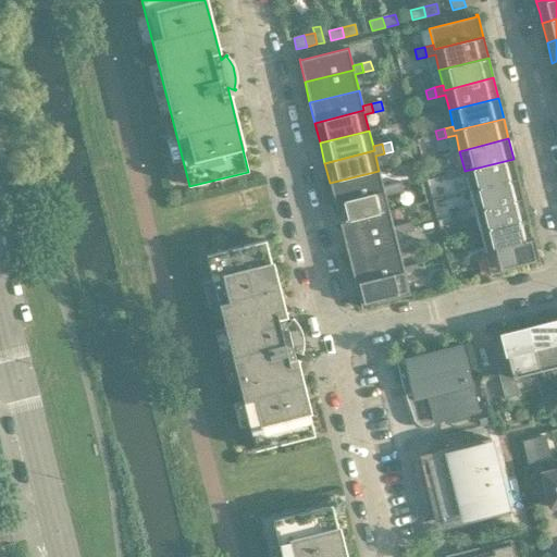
[(514,159),(465,171),(463,166),(455,169),(457,177),(466,175),(469,192),(519,178),(514,159)]
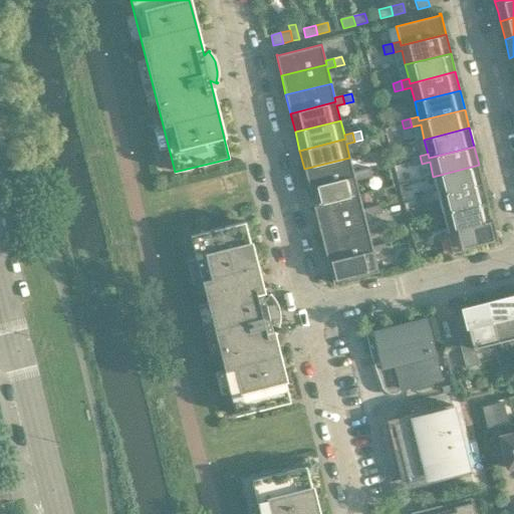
[(413,167),(422,164),(420,156),(411,158),(413,167)]
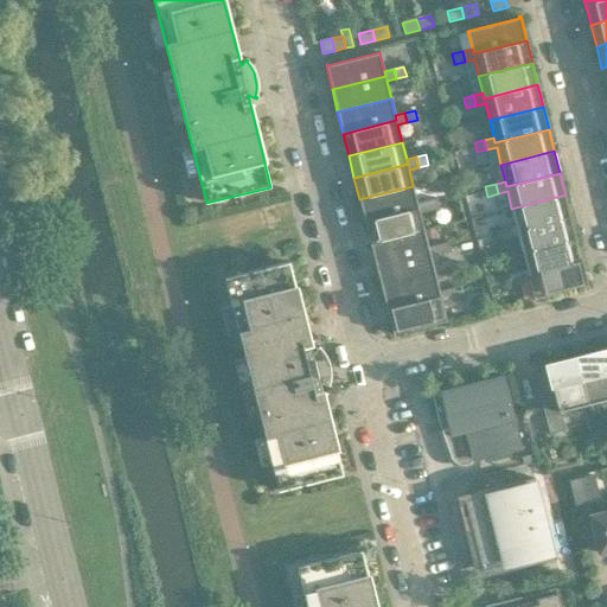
[(413,186),(359,199),(365,222),(419,209),(417,203),(413,186)]
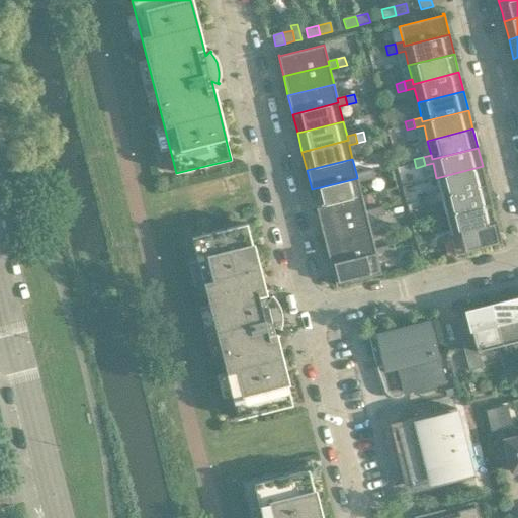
[(483,166),(436,178),(440,192),(441,196),(487,185),(483,166)]
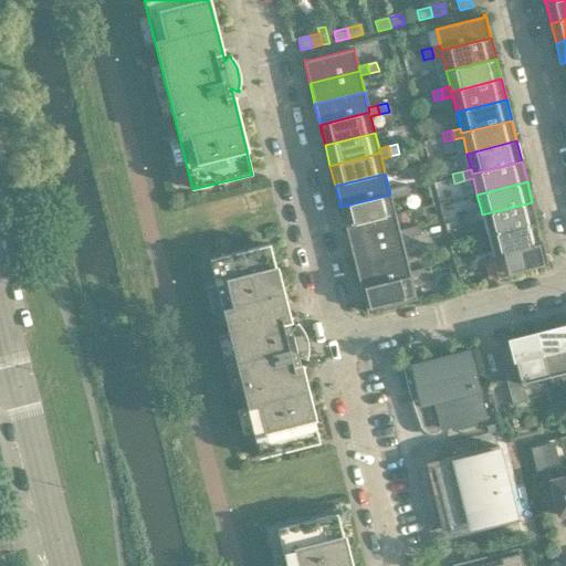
[(407,185),(398,187),(400,197),(410,195),(407,185)]
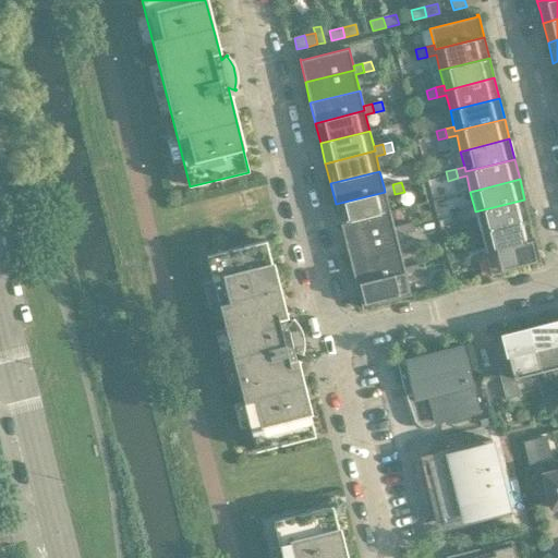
[(385,192),(336,204),(341,225),(390,211),(386,196),(395,194),(392,184),(384,186),(385,192)]
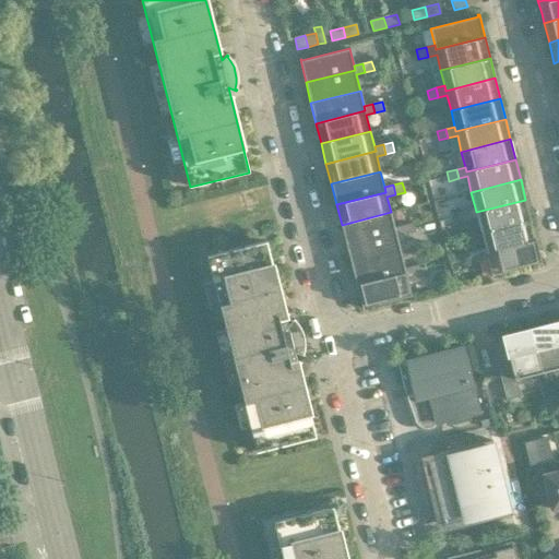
[(525,200),(476,212),(475,207),(466,210),(468,219),(477,217),(482,233),(531,221),(525,200)]
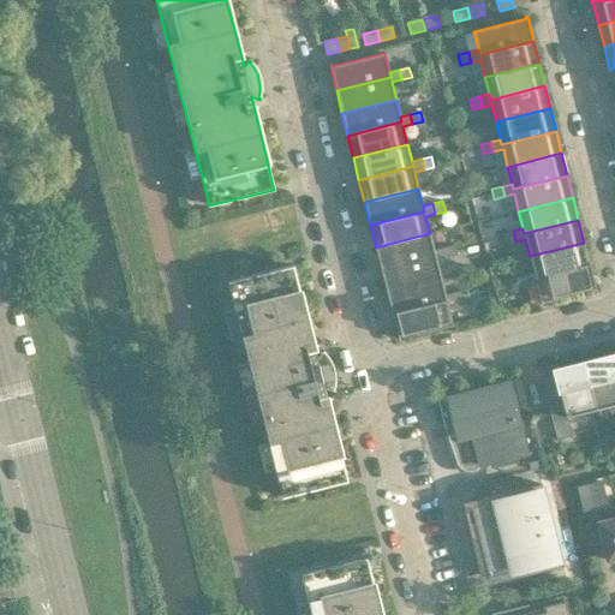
[(506,244),(515,242),(513,231),(503,233),(506,244)]
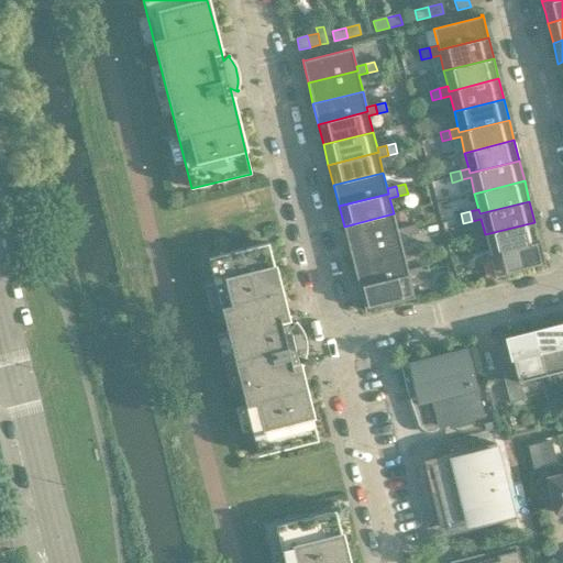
[(394,213),(344,227),(349,246),(398,234),(397,230),(394,213)]
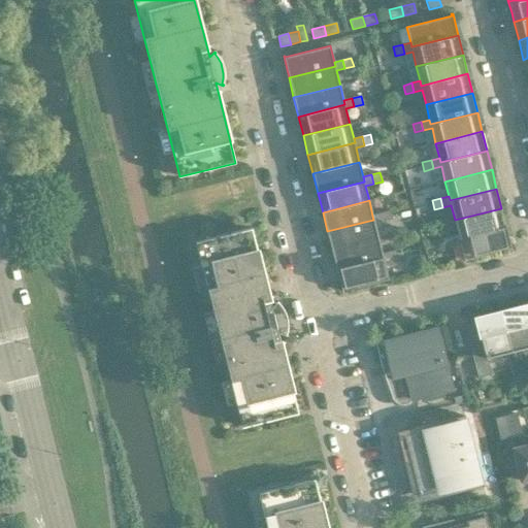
[(455,220),(458,234),(459,239),(506,227),(501,208),(455,220)]
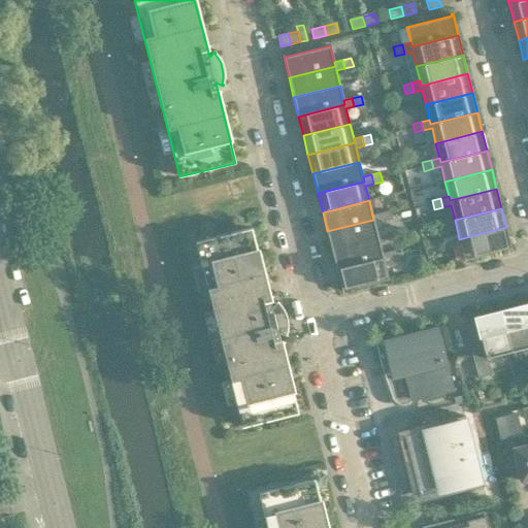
[(390,210),(381,213),(383,222),(392,220),(390,210)]
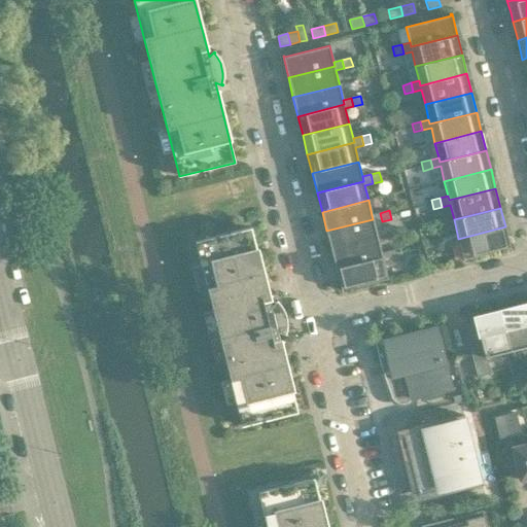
[(373,219),(326,231),(331,250),(378,239),(374,223),(382,221),(380,213),(372,215),(373,219)]
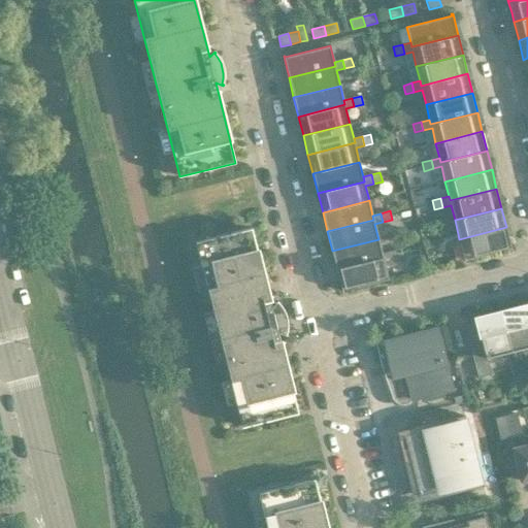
[(506,227),(459,239),(458,234),(450,236),(453,245),(461,243),(465,260),(497,253),(496,250),(509,246),(510,250),(512,249),(506,227)]
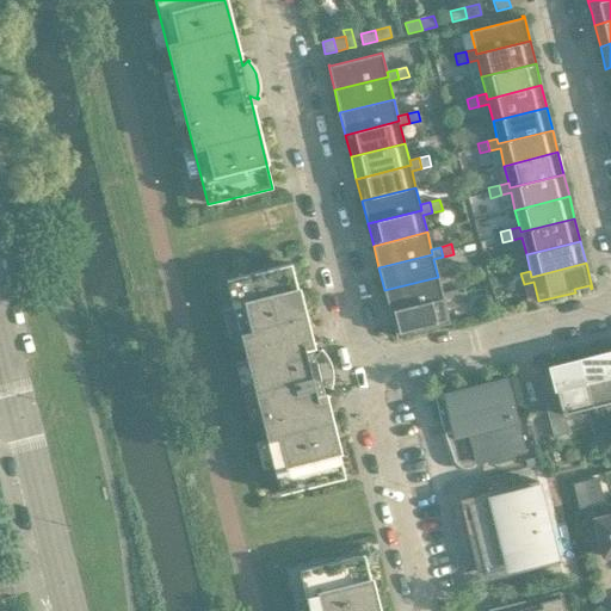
[(315,356),(308,328),(291,264),(227,281),(281,494),(345,479),(322,386),(331,389),(332,388),(329,387),(331,381),(331,375),(327,363),(325,357),(321,352),(322,351),(321,350),(315,356)]
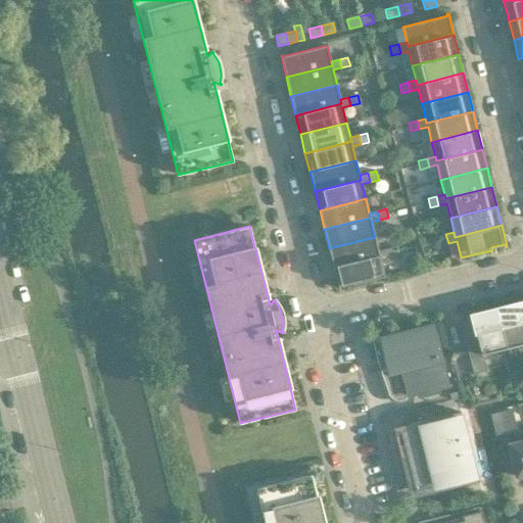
[(439,245),(448,243),(445,234),(437,237),(439,245)]
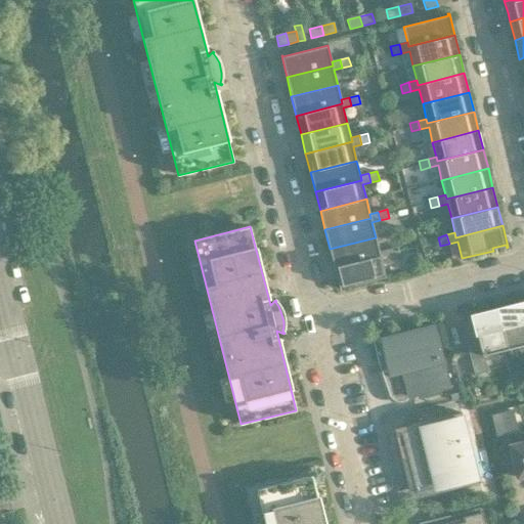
[(376,237),(330,249),(334,267),(381,256),(380,252),(376,237)]
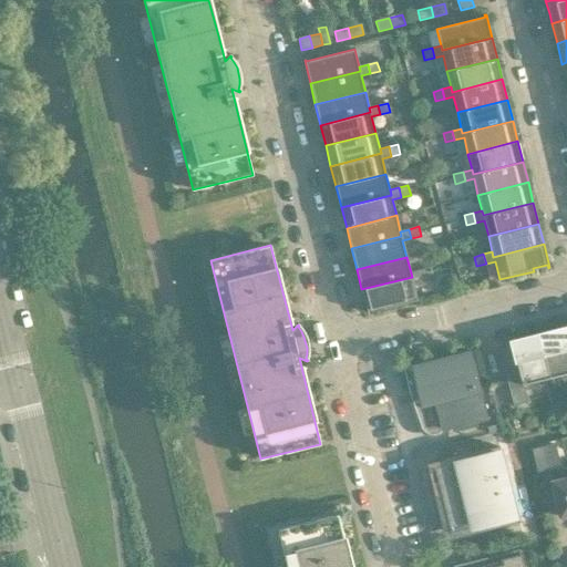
[(429,268),(420,270),(422,279),(431,277),(429,268)]
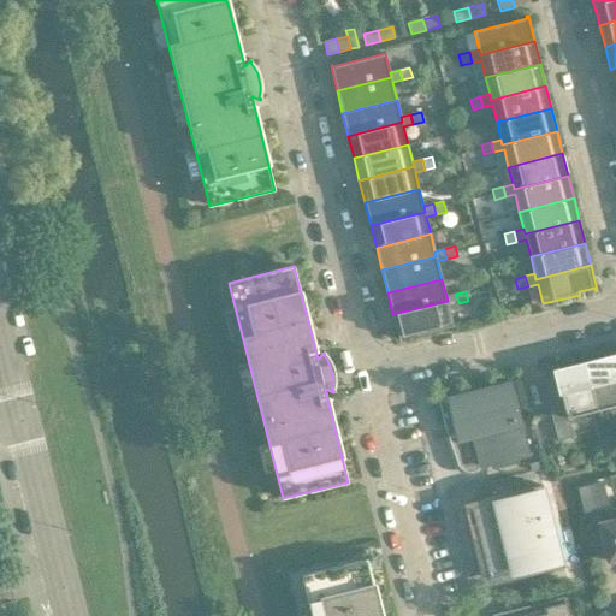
[(448,301),(392,314),(400,339),(401,339),(400,337),(415,332),(416,336),(454,326),(449,306),(458,303),(456,294),(446,296),(448,301)]
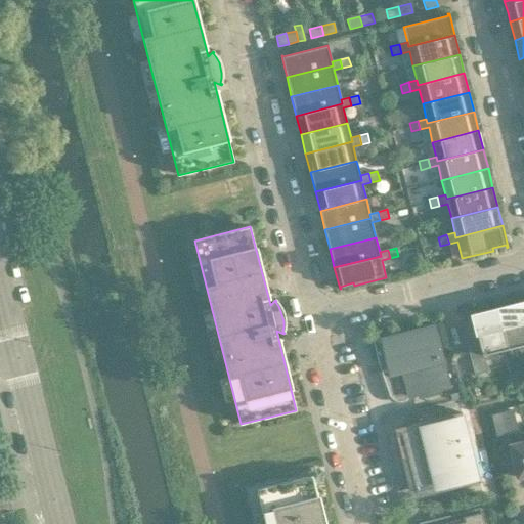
[(523,345),(523,302),(498,308),(509,349),(523,345)]
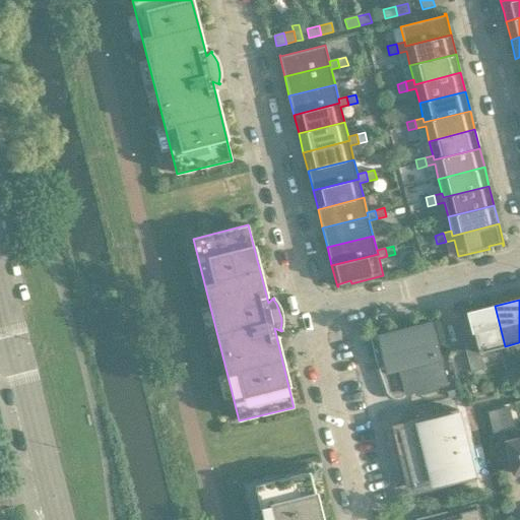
[(495,306),(478,310),(468,313),(469,317),(457,320),(470,372),(483,369),(480,352),(505,346),(495,306)]
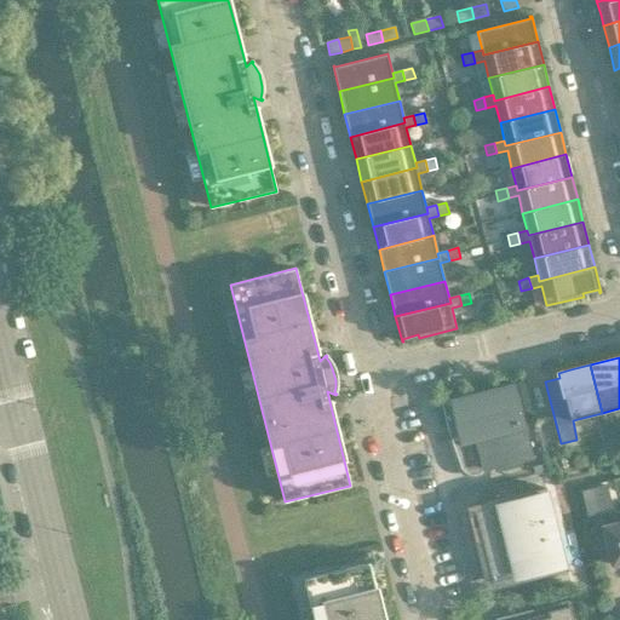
[(451,441),(460,469),(461,471),(464,472),(465,474),(468,475),(469,476),(471,476),(474,476),(475,476),(477,475),(480,474),(481,474),(483,472),(484,471),(487,470),(533,459),(515,384),(440,402),(448,431),(451,431),(453,441),(451,441)]
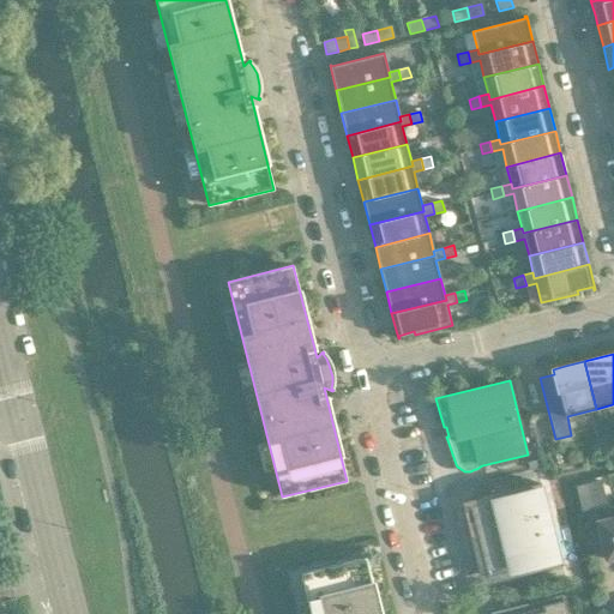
[(600,481),(576,487),(582,510),(606,504),(600,481)]
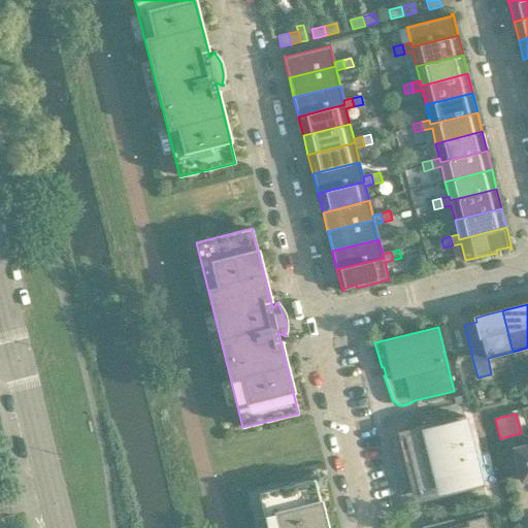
[(465,416),(398,432),(404,461),(406,460),(405,459),(410,458),(420,496),(469,484),(482,481),(465,416)]
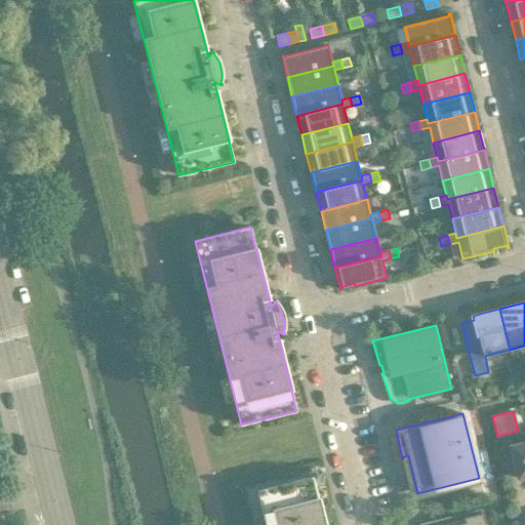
[(524,443),(511,446),(519,478),(524,476),(524,443)]
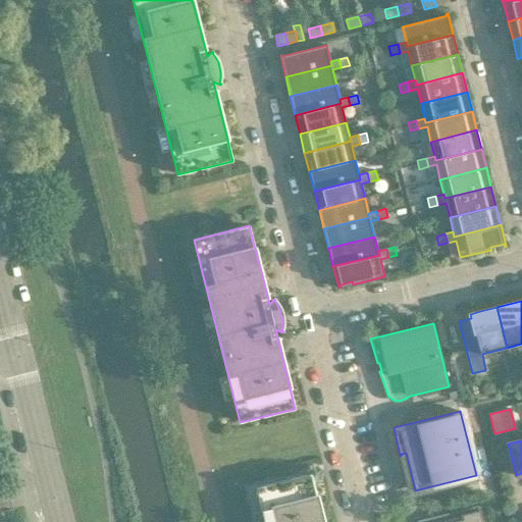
[(264,521),(323,521),(311,473),(256,487),(264,521)]
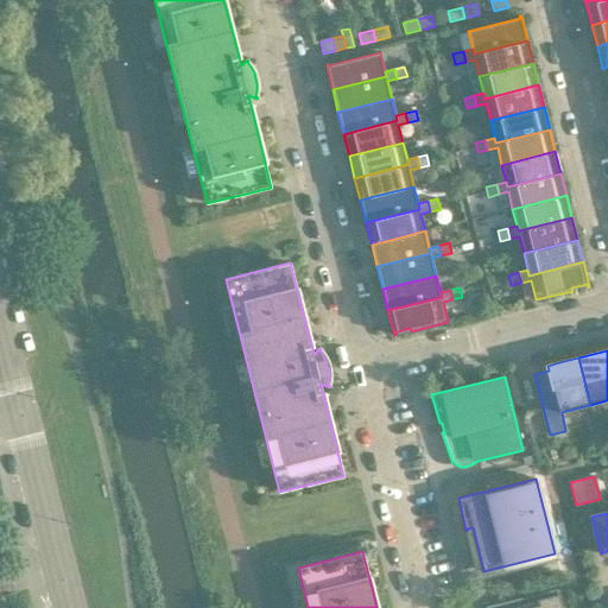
[(561,607),(557,589),(495,605),(486,607),(485,607),(561,607)]
